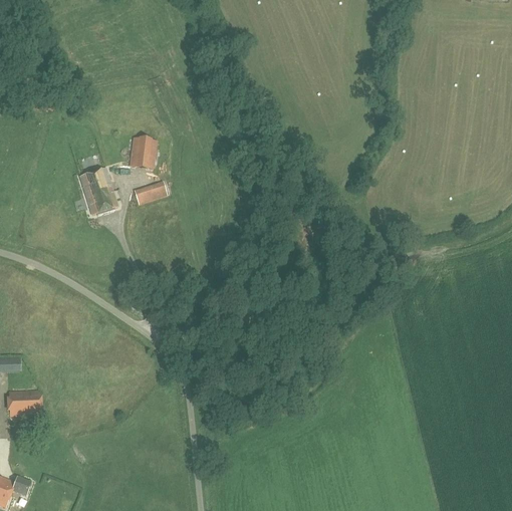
[(49,113),(55,104),(45,97),(39,107),(49,113)]
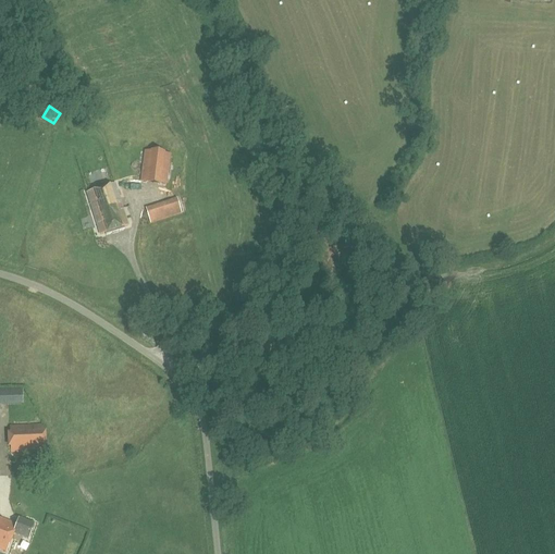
[(143,149),(139,177),(164,181),(169,152),(143,149)]
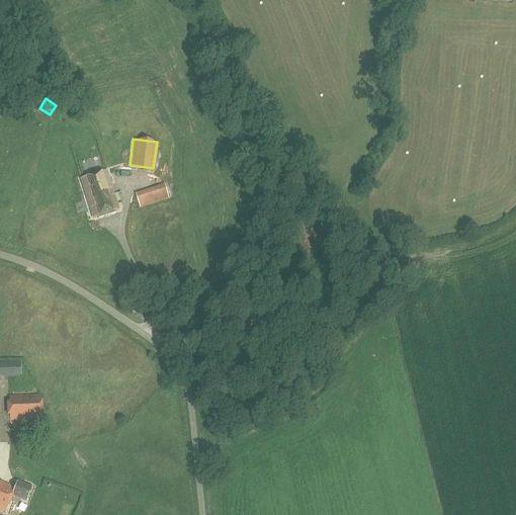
[(117,207),(105,168),(79,176),(91,216),(117,207)]
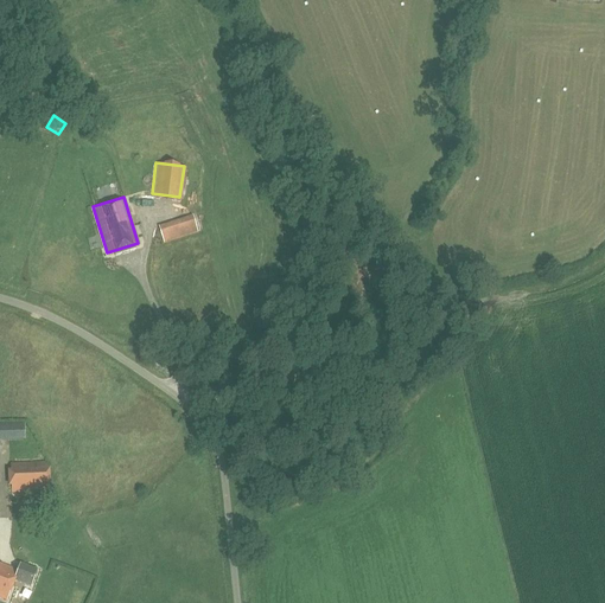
[(196,229),(191,212),(157,223),(161,241),(196,229)]
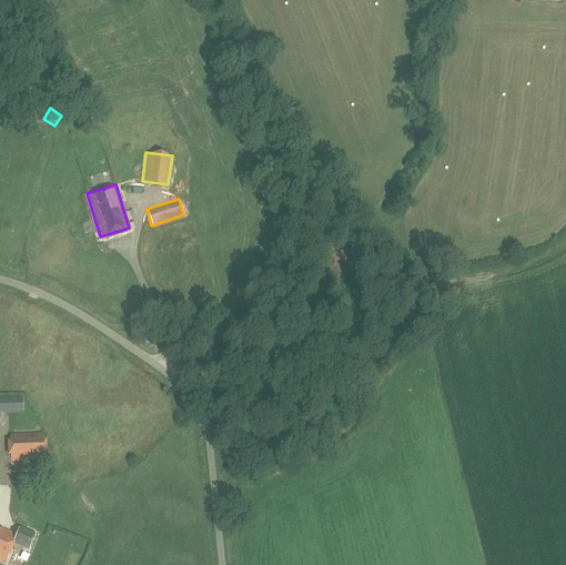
[(0,410),(21,410),(21,394),(0,394),(0,410)]
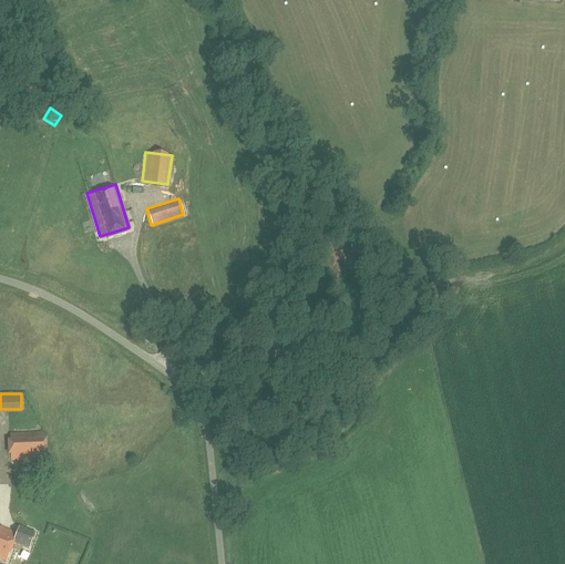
[(8,431),(9,458),(43,457),(42,430),(8,431)]
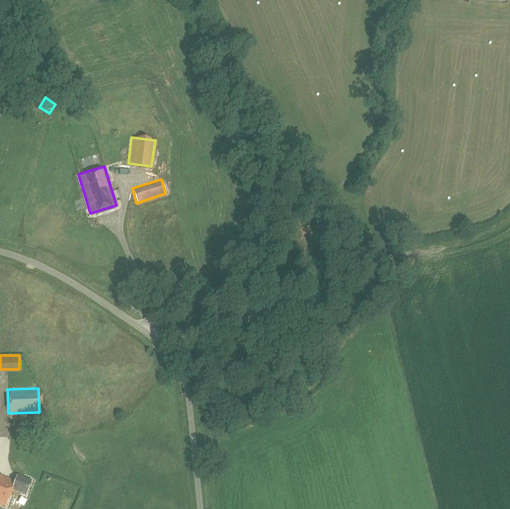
[(0,502),(4,504),(11,488),(24,493),(29,480),(15,474),(13,480),(0,474),(0,502)]
